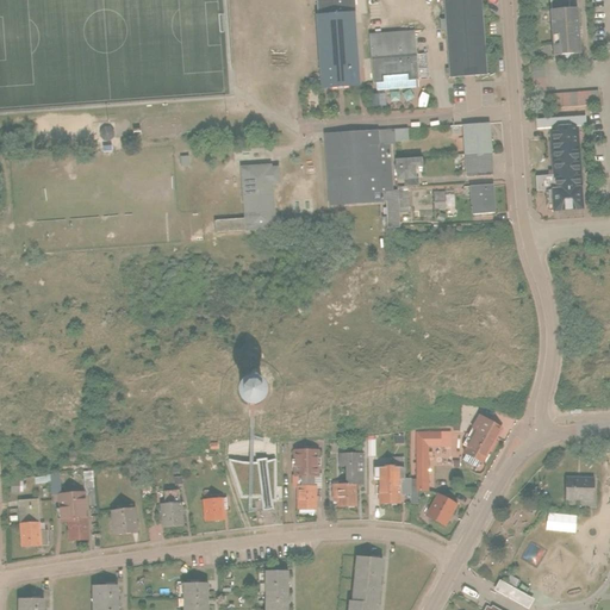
[(312,0),(317,86),(356,83),(352,0),(312,0)]
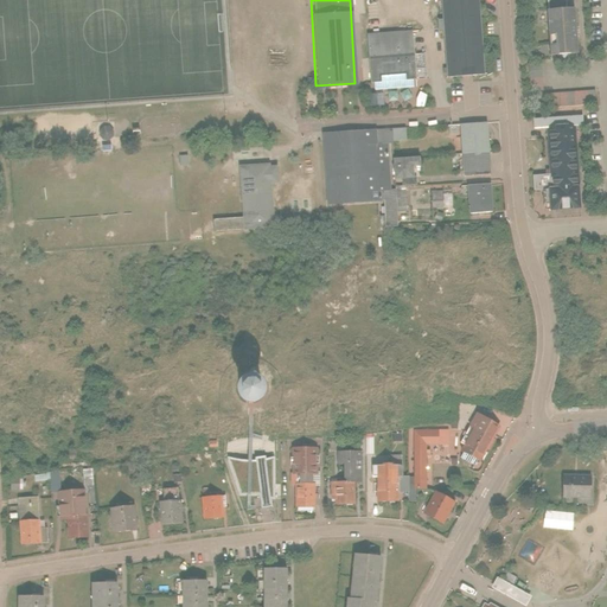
[(436,0),(441,78),(478,76),(474,0),(436,0)]
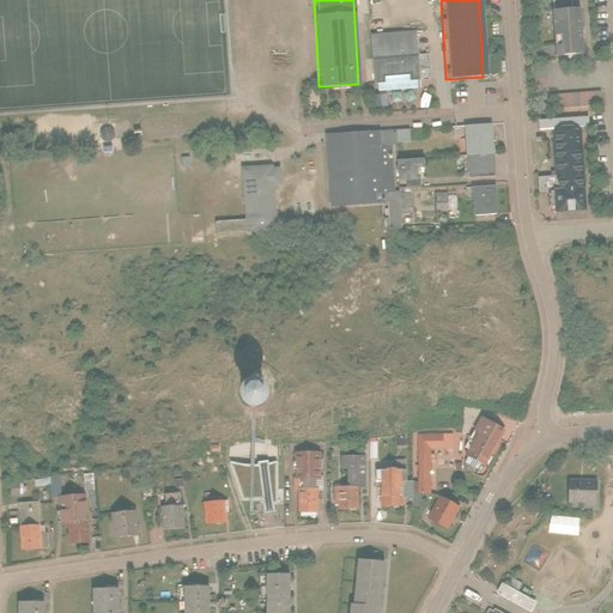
[(554,55),(582,54),(580,8),(552,11),(554,55)]
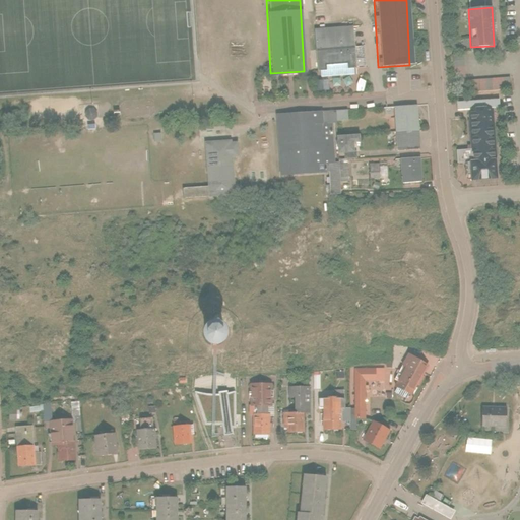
[(356,68),(352,25),(312,29),(316,72),(356,68)]
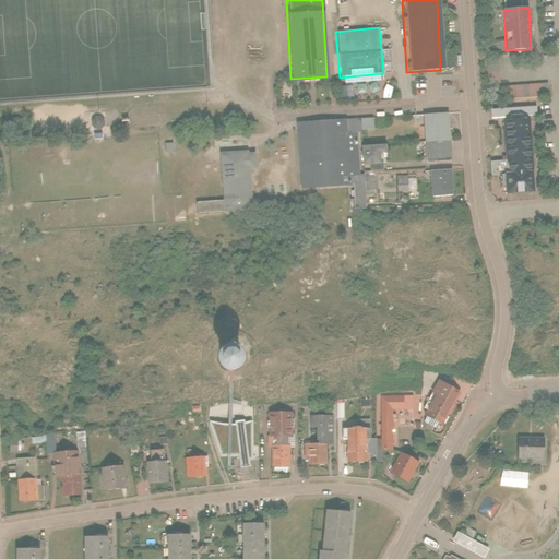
[(486,60),(488,85),(499,85),(498,59),(486,60)]
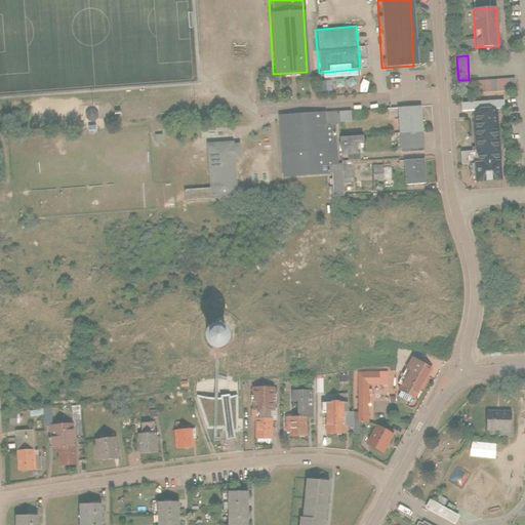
[(515,90),(514,79),(473,81),(474,93),(515,90)]
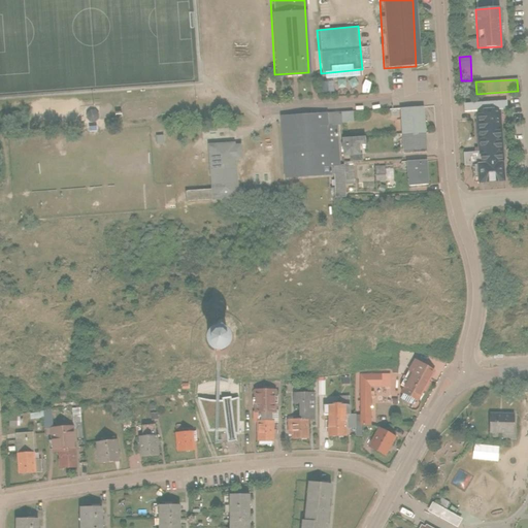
[(335,81),(322,81),(322,92),(335,92),(335,81)]
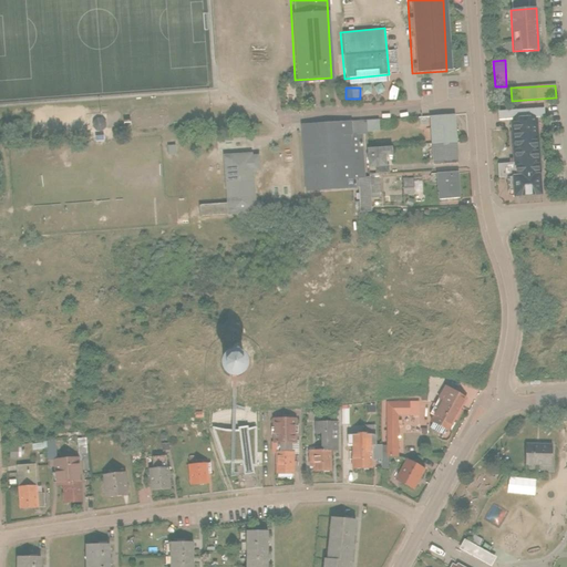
[(498,120),(511,119),(514,163),(498,164),(498,175),(516,174),(539,173),(536,117),(542,117),(540,107),(497,110),(498,120)]
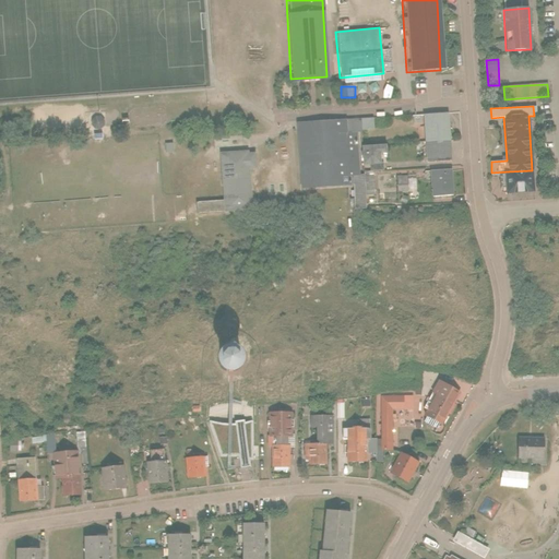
[(449,138),(447,115),(421,116),(423,140),(449,138)]
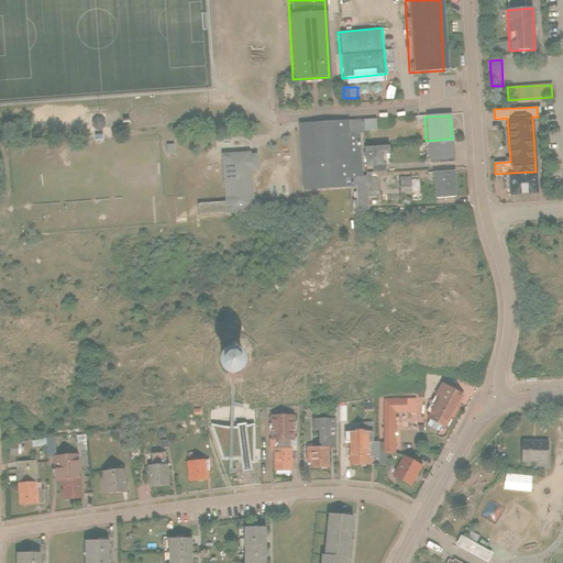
[(107,129),(106,118),(96,119),(97,130),(107,129)]
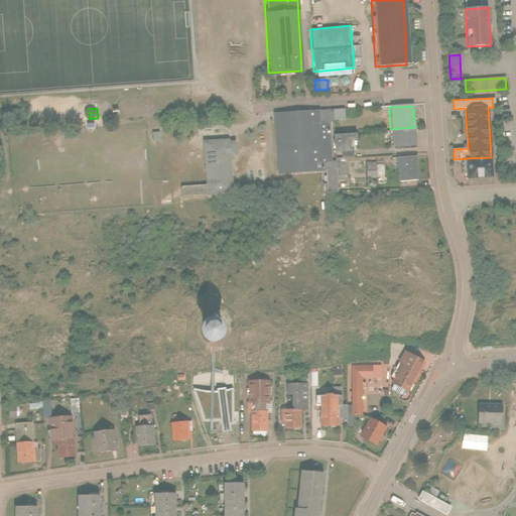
[(316,109),(269,112),(273,174),(320,171),(319,160),(328,160),(326,122),(317,122),(316,109)]
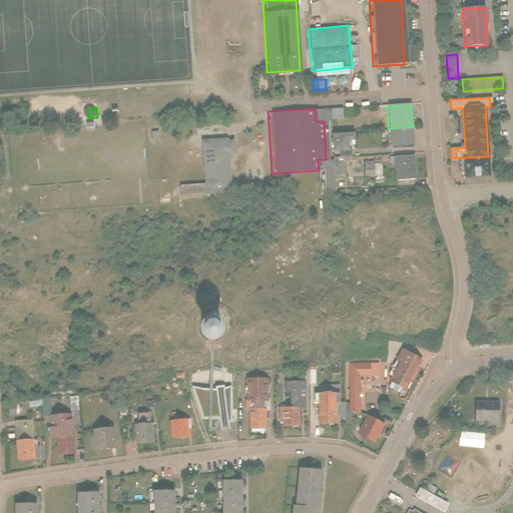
[(413,146),(412,126),(388,128),(389,148),(413,146)]
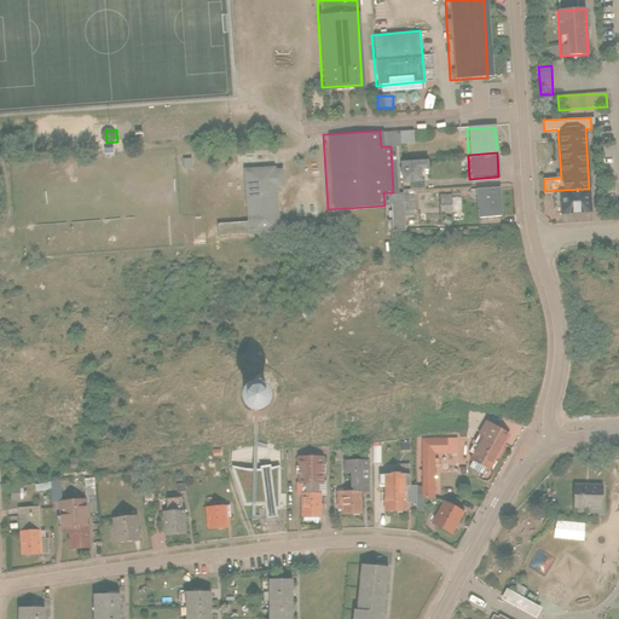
[(244,233),(276,231),(272,186),(279,186),(278,168),(271,168),(271,166),(241,168),(244,233)]
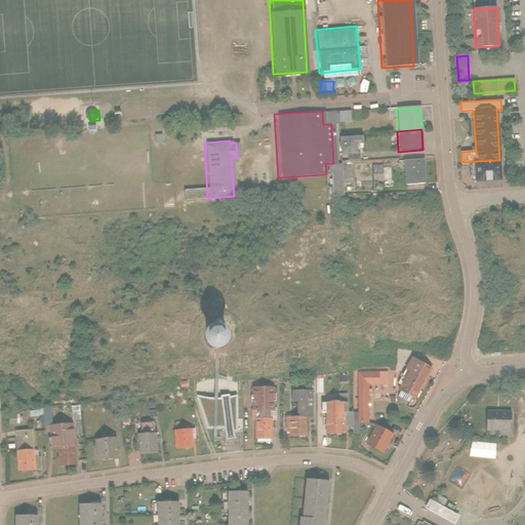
[(499,160),(478,161),(479,182),(500,179),(499,160)]
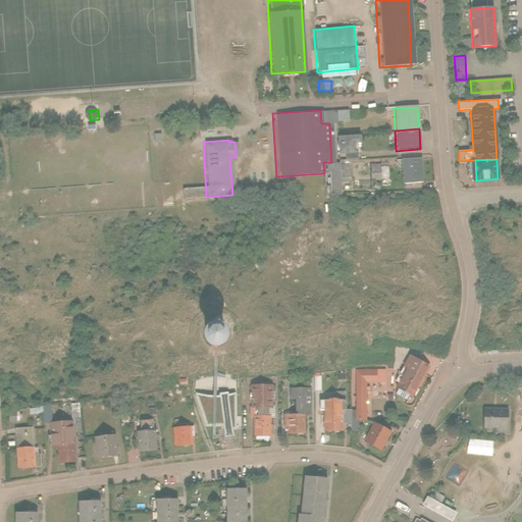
[(421,183),(420,161),(399,162),(401,184),(421,183)]
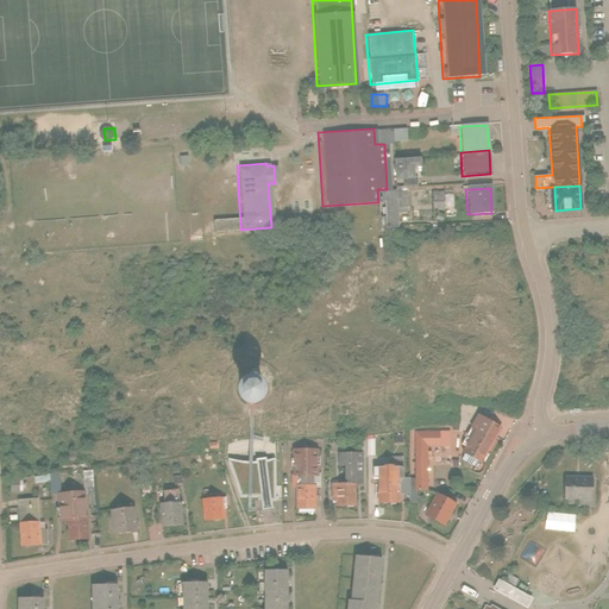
[(434,192),(435,208),(456,207),(456,195),(446,195),(446,190),(434,192)]
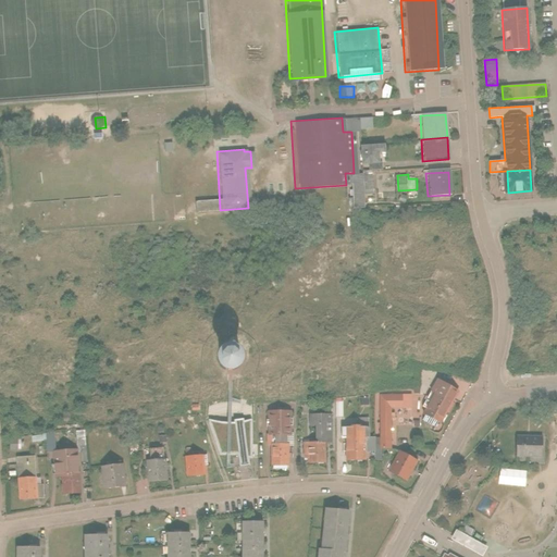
[(242,360),(242,355),(238,349),(233,346),(226,346),(222,349),(219,355),(219,361),(222,367),(227,370),(231,370),(233,370),(238,367),(242,360)]
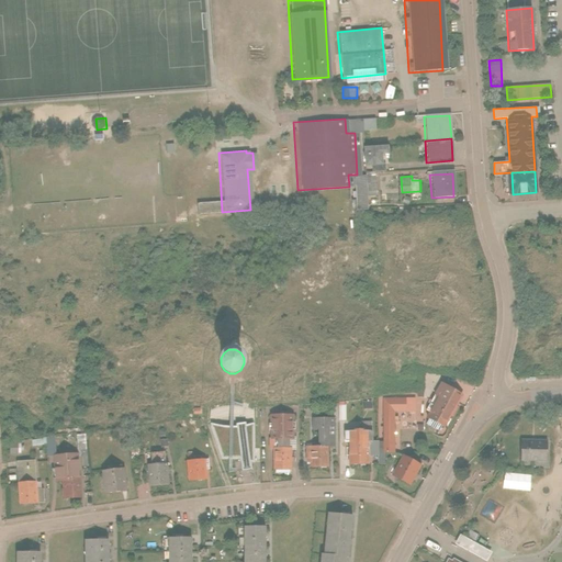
[(446,428),(463,394),(441,382),(424,416),(446,428)]
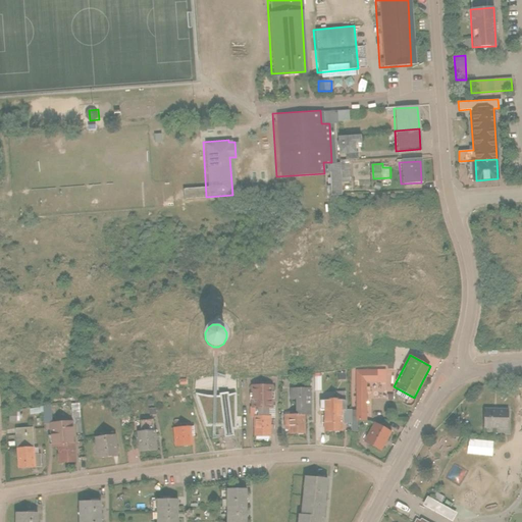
[(355,421),(366,421),(366,383),(385,382),(385,369),(354,370),(354,382),(355,382),(355,421)]
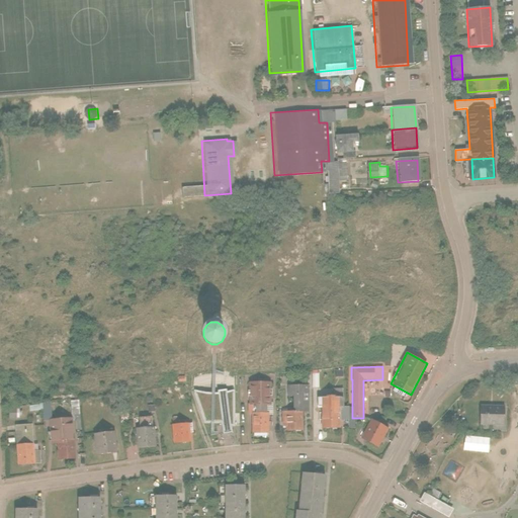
[(272,416),(272,382),(250,382),(250,406),(249,406),(249,414),(252,414),(253,434),(270,434),(270,416),(272,416)]
